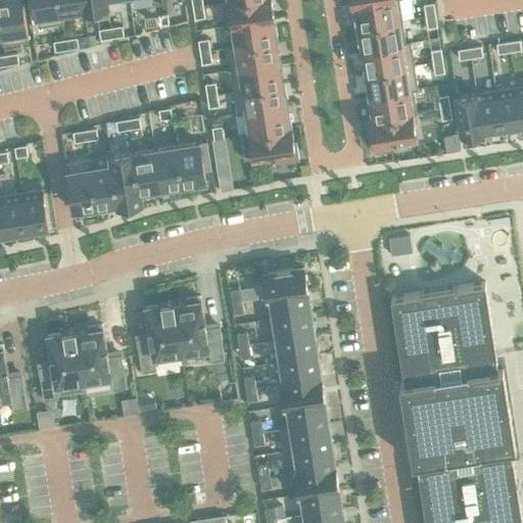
[(29,40),(21,0),(0,0),(0,16),(3,34),(1,34),(3,44),(29,40)]
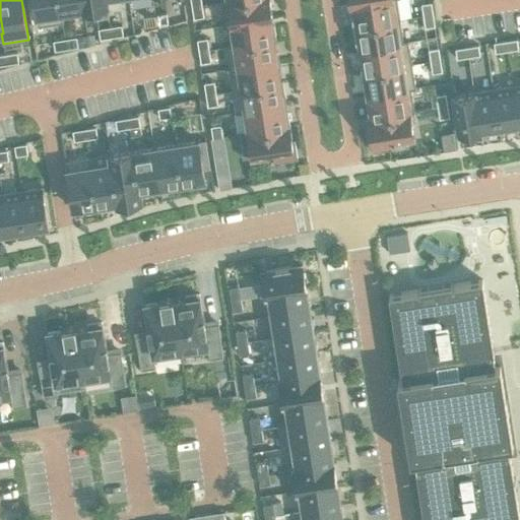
[(34,0),(39,25),(62,21),(64,21),(62,11),(60,11),(58,0),(34,0)]
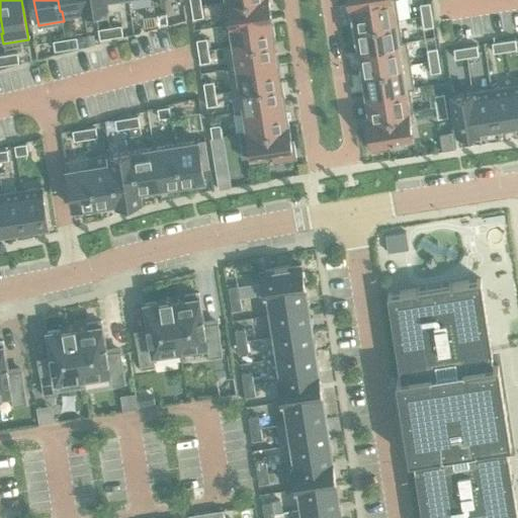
[(58,0),(60,11),(62,11),(82,8),(81,0),(58,0)]
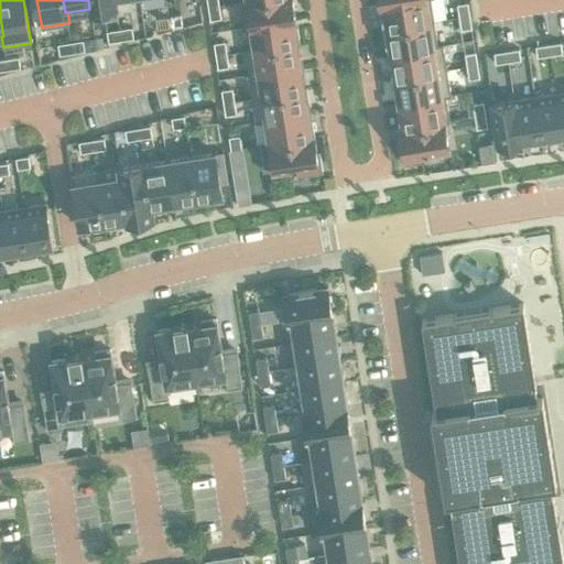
[(292,0),(247,0),(241,1),(246,25),(246,28),(251,26),(251,25),(293,19),(291,10),(294,10),(292,0)]
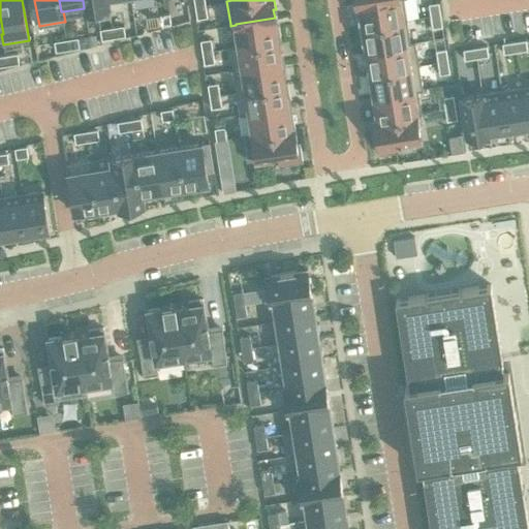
[(407,19),(404,0),(377,0),(360,3),(361,10),(358,11),(361,26),(407,19)]
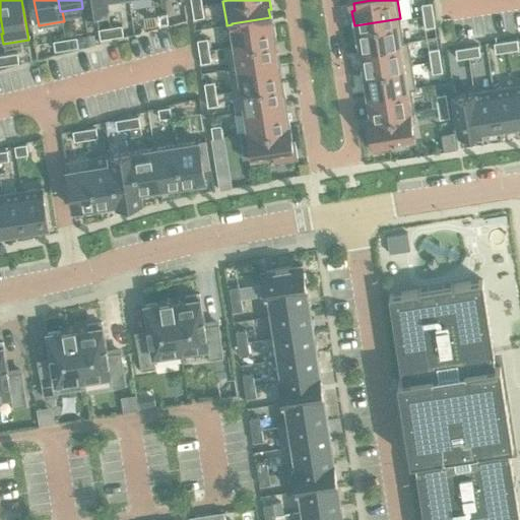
[(421,2),(424,14),(434,12),(432,1),(421,2)]
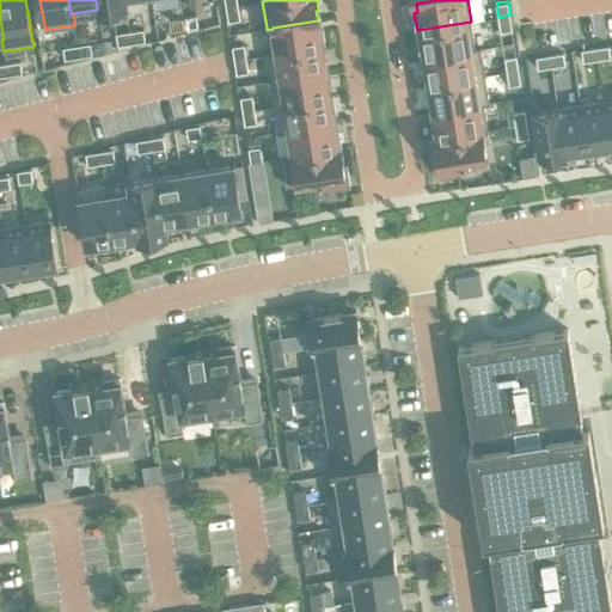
[(238,5),(226,7),(228,20),(240,19),(238,5)]
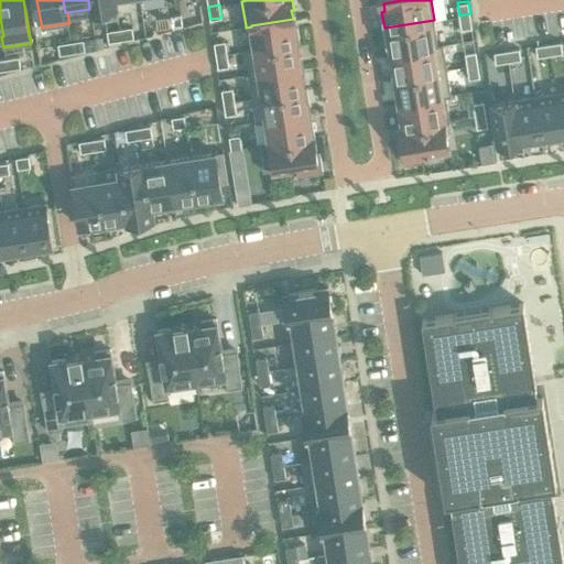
[(183,24),(181,13),(167,15),(170,26),(183,24)]
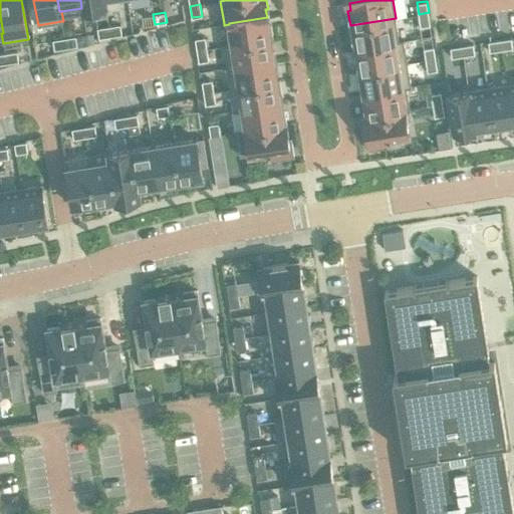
[(431,24),(429,12),(419,14),(421,25),(431,24)]
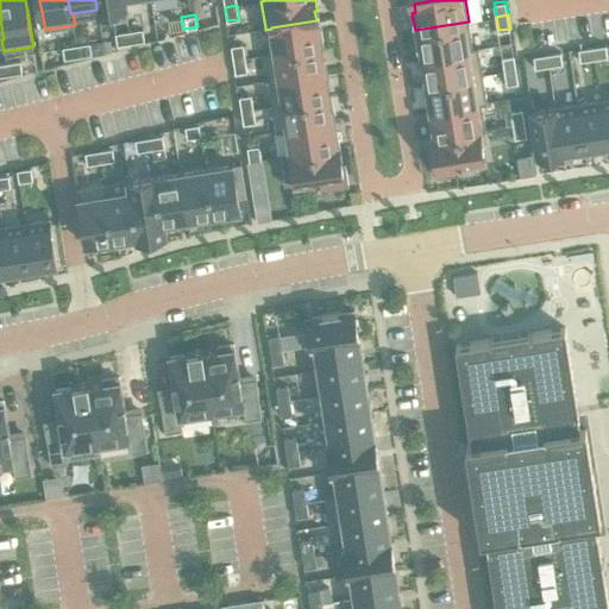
[(183,29),(181,17),(168,19),(170,31),(183,29)]
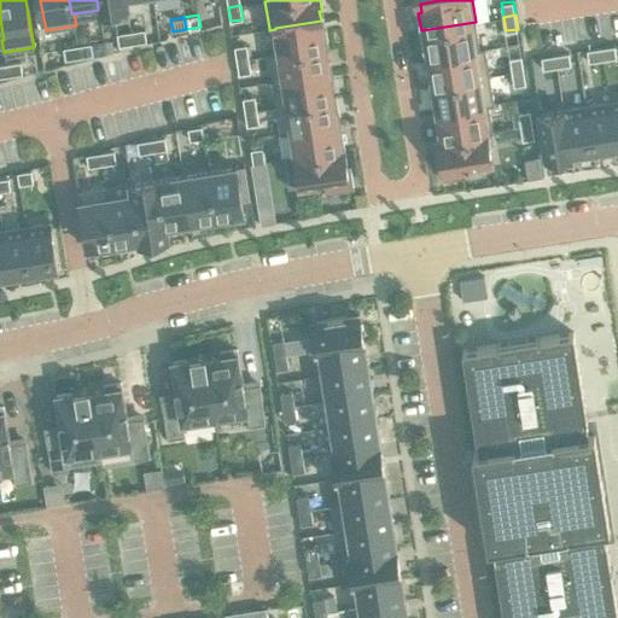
[(321,21),(275,28),(275,29),(279,53),(325,46),(328,46),(328,45),(326,29),(322,30),(321,21)]
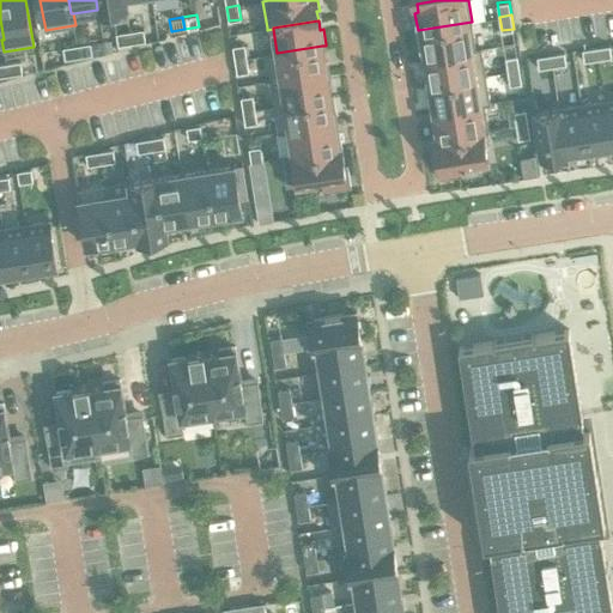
[(423,47),(425,56),(477,48),(477,47),(472,22),(418,30),(420,47),(423,47)]
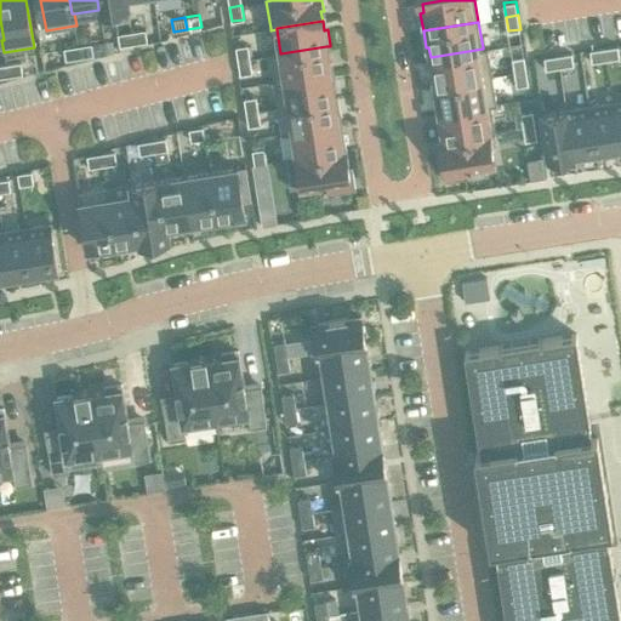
[(146,28),(131,30),(134,44),(147,41),(146,28)]
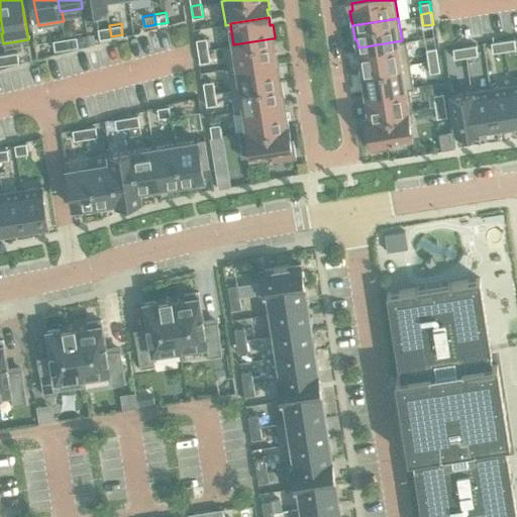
[(109,25),(98,27),(99,37),(111,36),(109,25)]
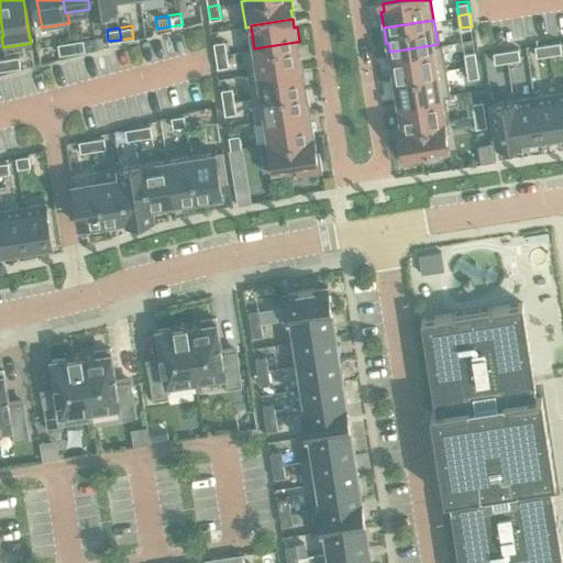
[(70,41),(72,52),(85,50),(83,39),(70,41)]
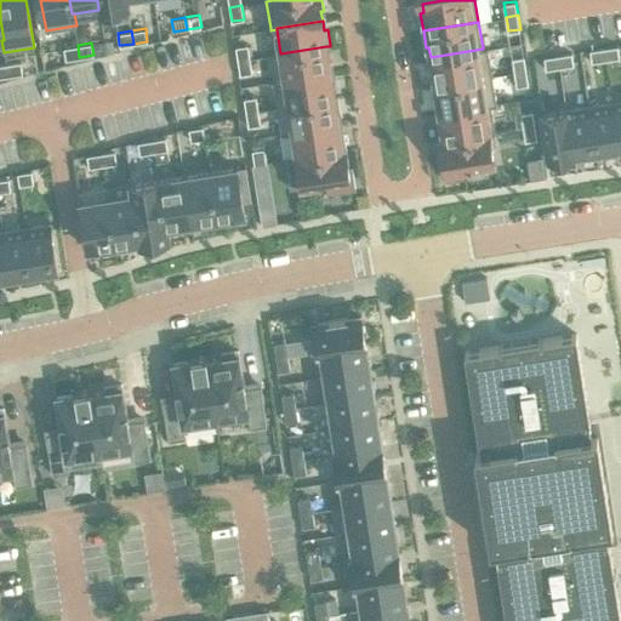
[(250,58),(248,44),(235,46),(238,61),(250,58)]
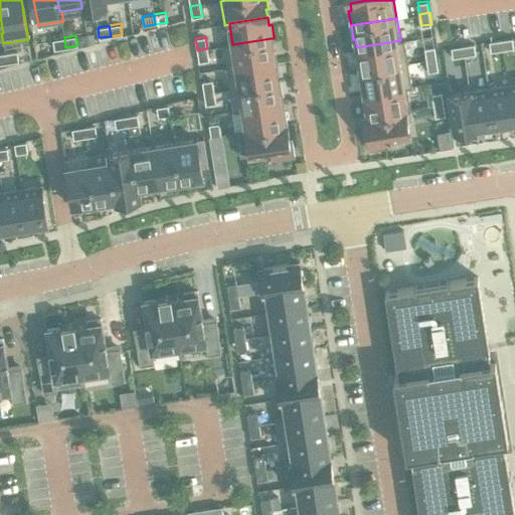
[(65,47),(64,37),(52,39),(54,49),(65,47)]
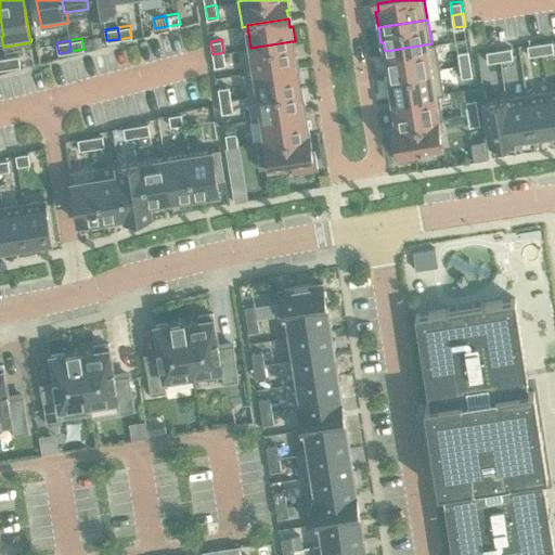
[(552,40),(540,42),(541,53),(554,52),(552,40)]
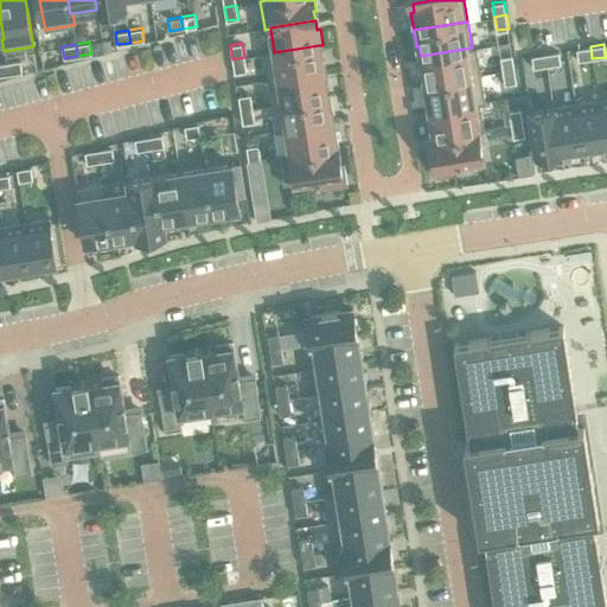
[(274,52),(268,53),(272,77),(278,76),(278,77),(323,70),(319,45),(274,52)]
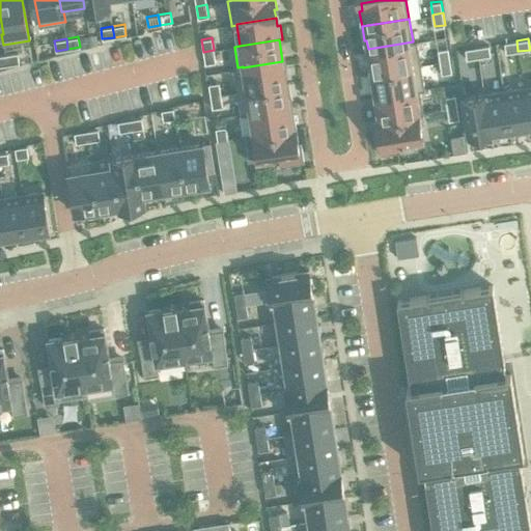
[(367,58),(369,73),(421,64),(417,40),(413,40),(413,42),(368,49),(369,57),(367,58)]
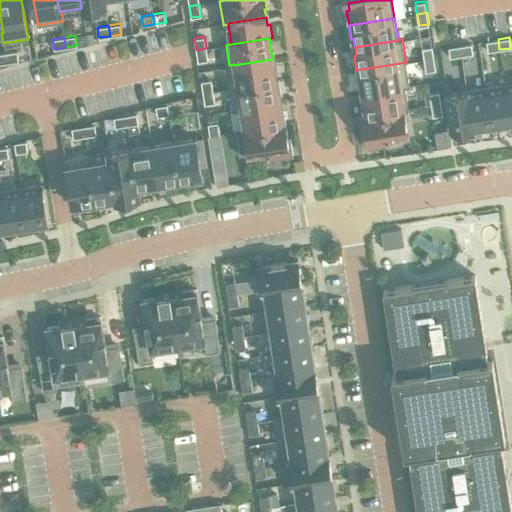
[(488,51),(499,49),(498,39),(486,41),(488,51)]
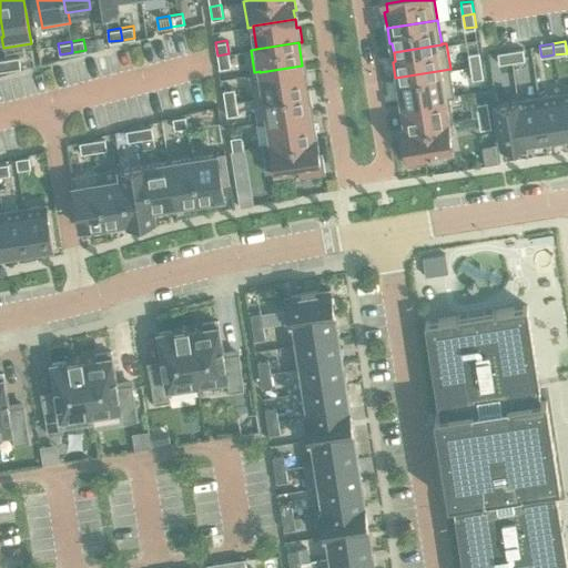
[(523,48),(510,50),(511,61),(525,60),(523,48)]
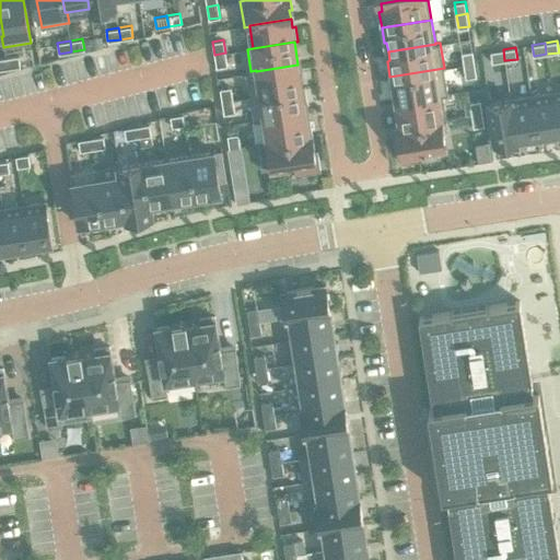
[(492,62),(504,60),(503,49),(490,51),(492,62)]
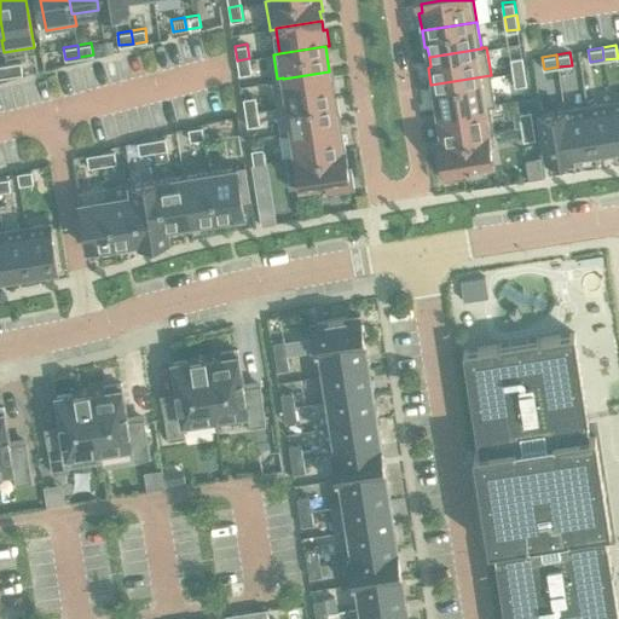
[(510,57),(513,71),(525,69),(522,56),(510,57)]
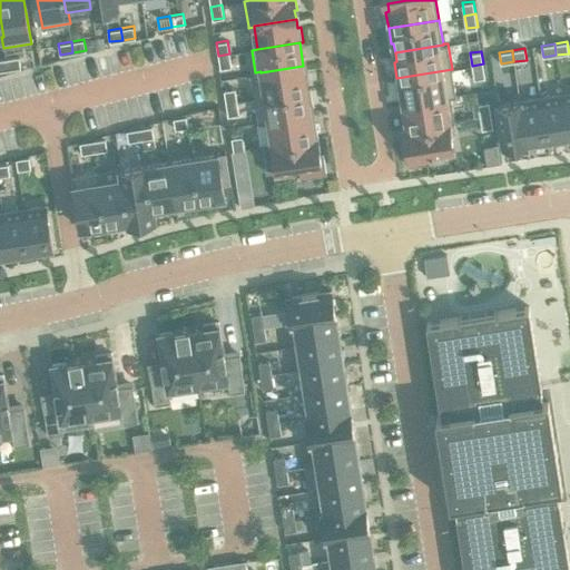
[(218,56),(220,68),(231,67),(229,53),(218,56)]
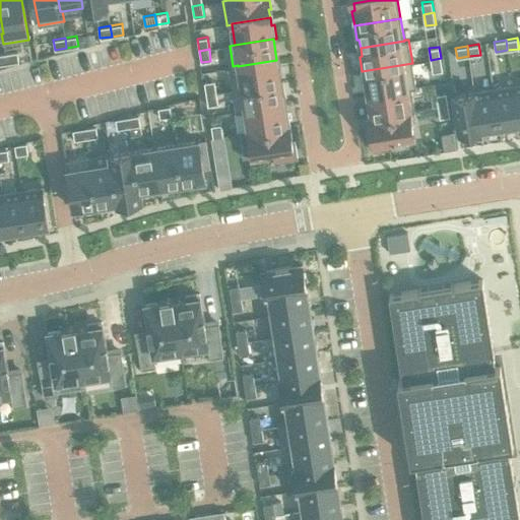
[(5,53),(7,63),(19,62),(17,51),(5,53)]
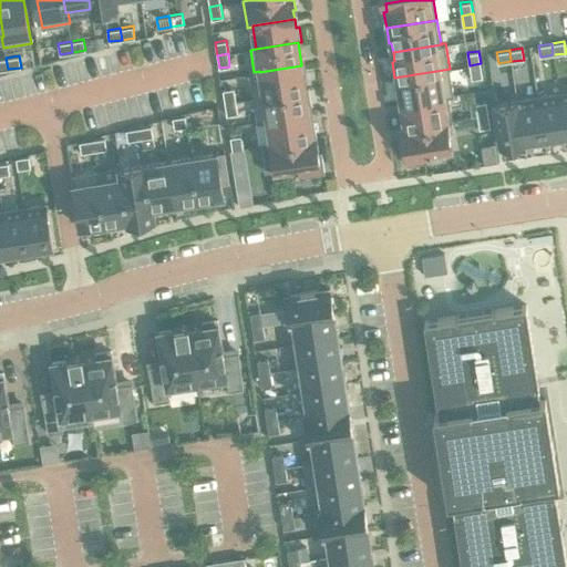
[(483,76),(481,63),(470,65),(472,78),(483,76)]
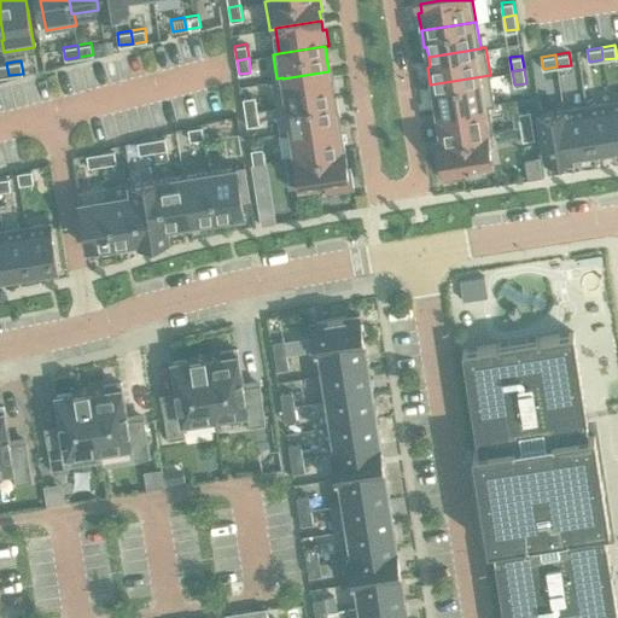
[(277,79),(272,79),(272,81),(275,106),(333,98),(333,97),(328,71),(283,79),(283,77),(277,79)]
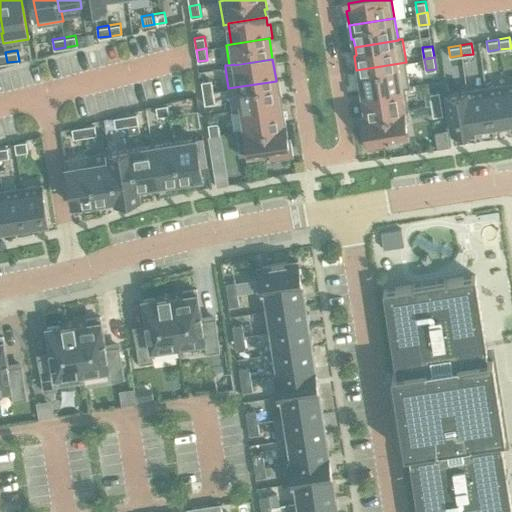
[(361,84),(362,92),(405,86),(405,87),(410,86),(406,62),(356,70),(358,84),(361,84)]
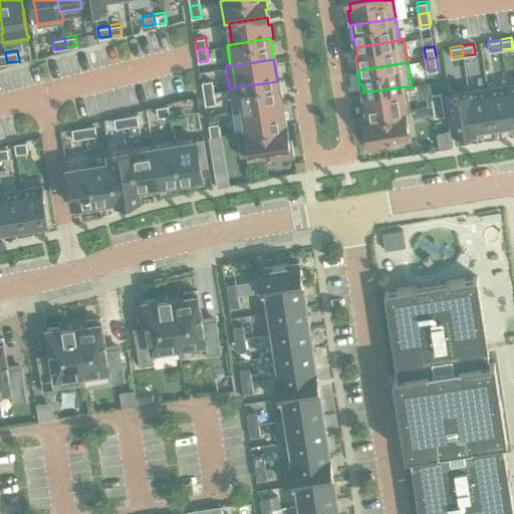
[(214,91),(212,79),(202,81),(204,92),(214,91)]
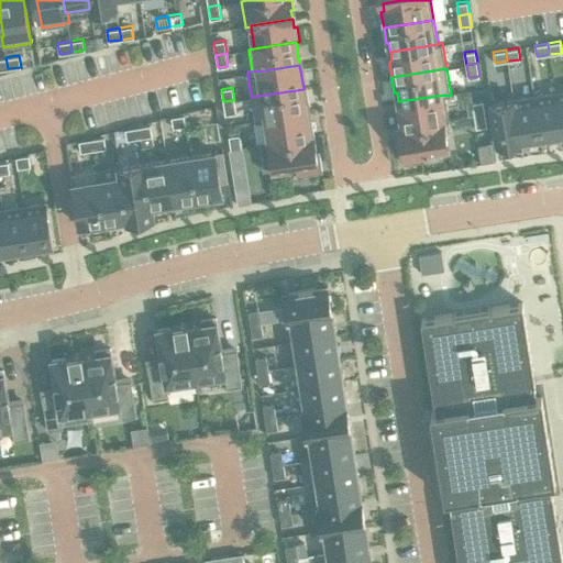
[(304,89),(251,97),(255,120),(255,122),(265,120),(265,119),(307,112),(306,102),(308,102),(306,88),(304,88),(304,89)]
